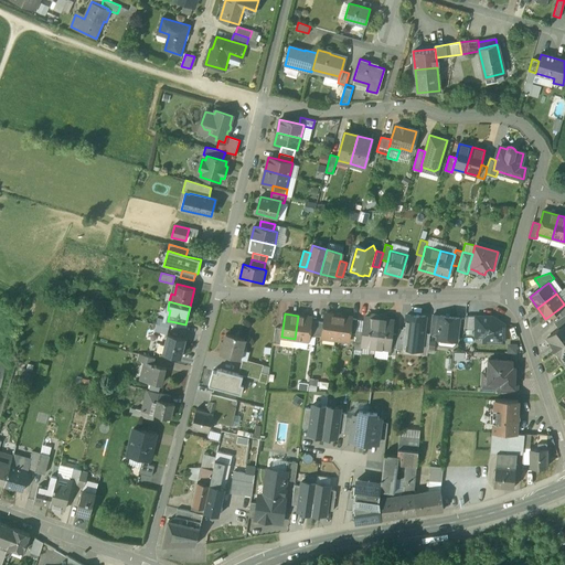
[(339,316),(326,315),(322,337),(322,338),(336,339),(339,316)]
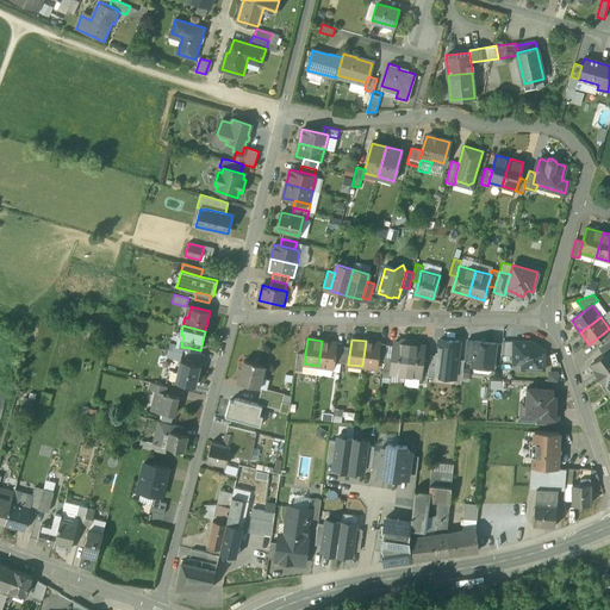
[(402,340),(399,342),(394,342),(392,356),(391,372),(391,373),(405,375),(409,343),(405,343),(402,340)]
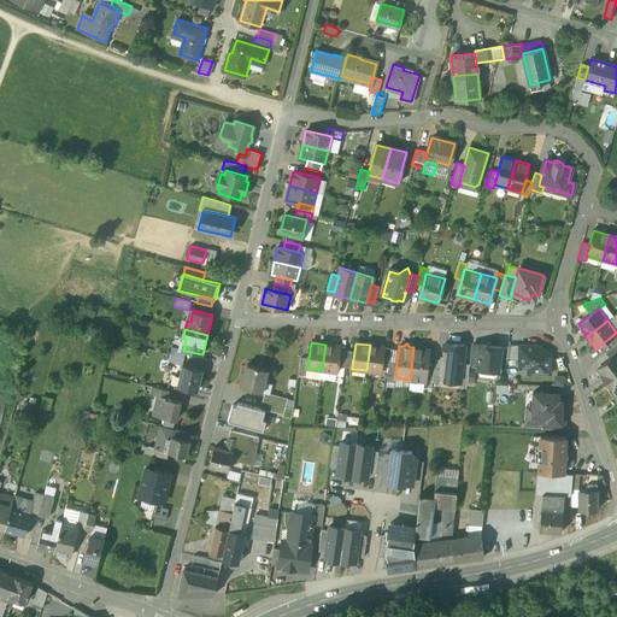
[(463,364),(465,345),(445,344),(442,360),(441,381),(460,383),(462,378),(463,364)]
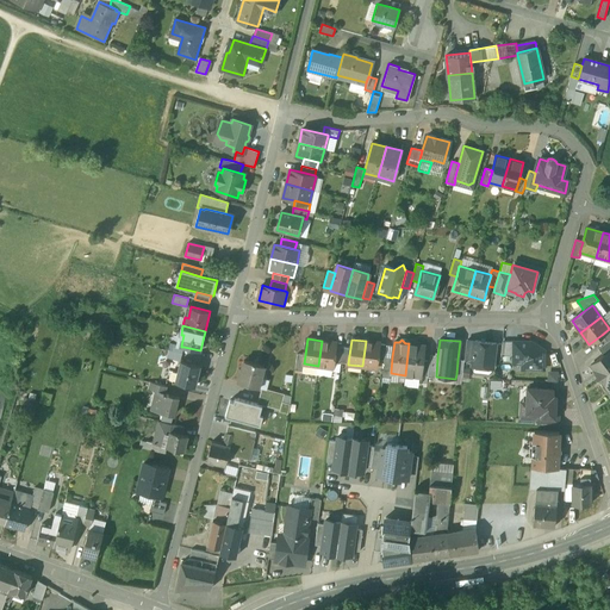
[(609,340),(607,342),(598,349),(603,355),(609,350),(609,340)]
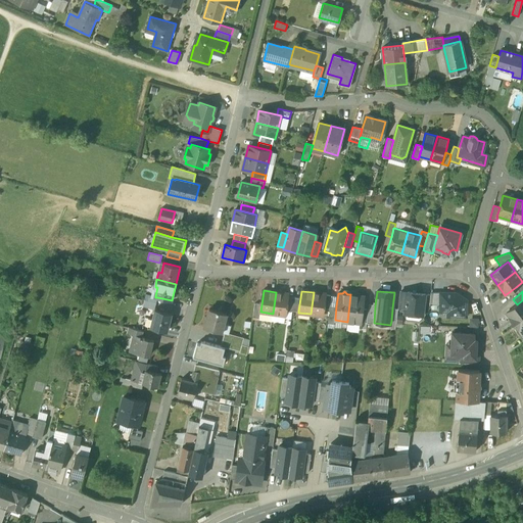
[(288,294),(276,292),(273,314),(285,316),(285,311),(287,296),(288,294)]
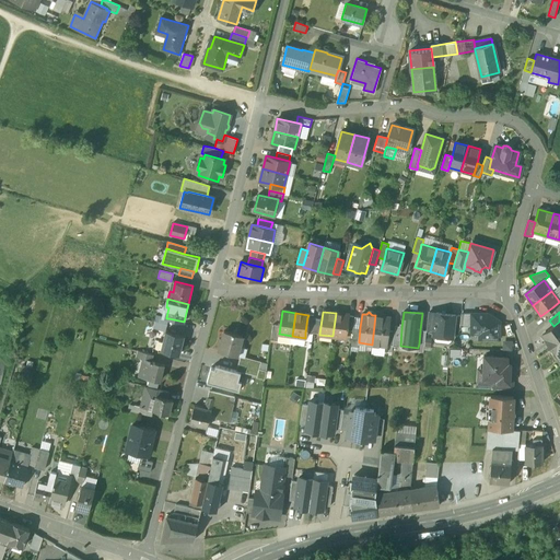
[(348,315),(336,313),(333,336),(345,338),(346,329),(348,315)]
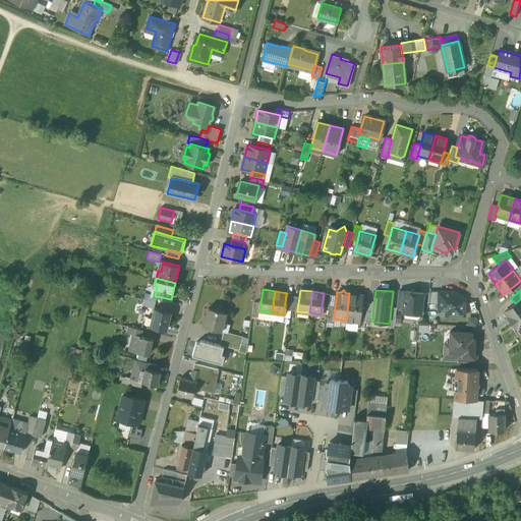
[(406,292),(399,291),(397,307),(404,308),(406,292)]
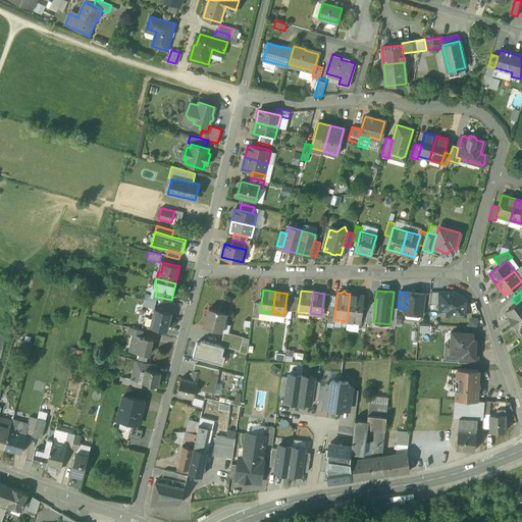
[(424,294),(407,292),(405,309),(404,312),(421,314),(424,294)]
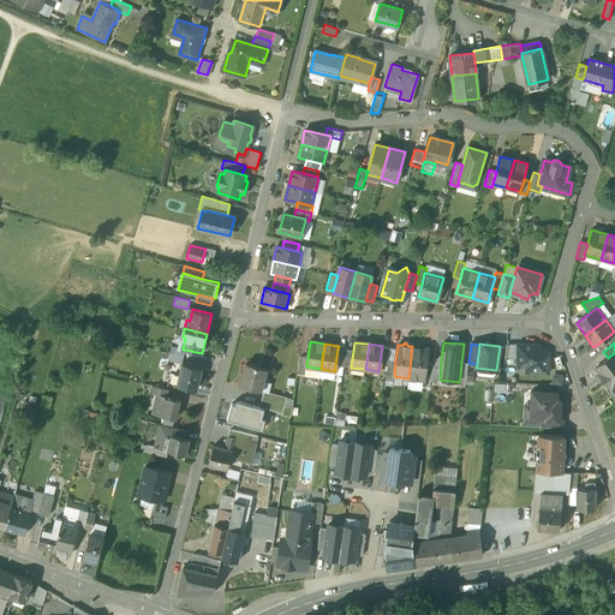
[(417,347),(412,346),(408,378),(424,380),(424,378),(425,363),(428,348),(423,347),(421,345),(417,347)]
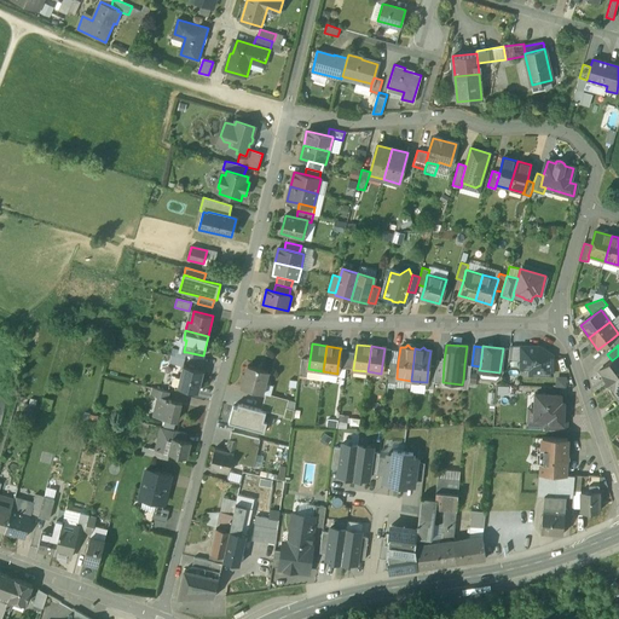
[(509,362),(521,362),(521,347),(510,347),(509,362)]
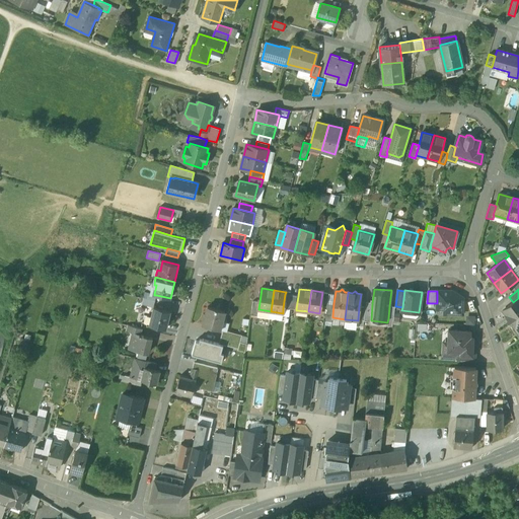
[(444,314),(463,314),(463,298),(452,291),(437,291),(437,303),(437,310),(444,309),(444,314)]
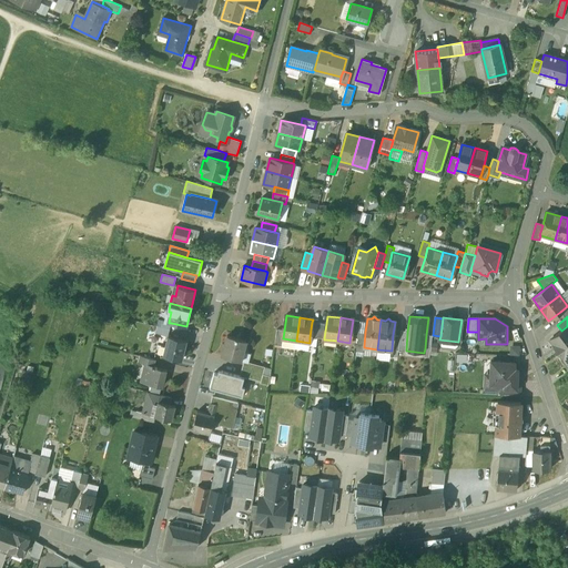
[(169,322),(159,320),(156,326),(169,328),(171,323),(169,323),(169,322)]
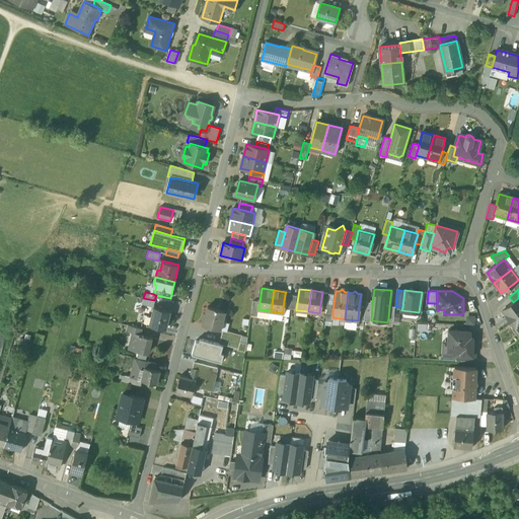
[(328,293),(322,292),(320,305),(327,306),(327,303),(328,293)]
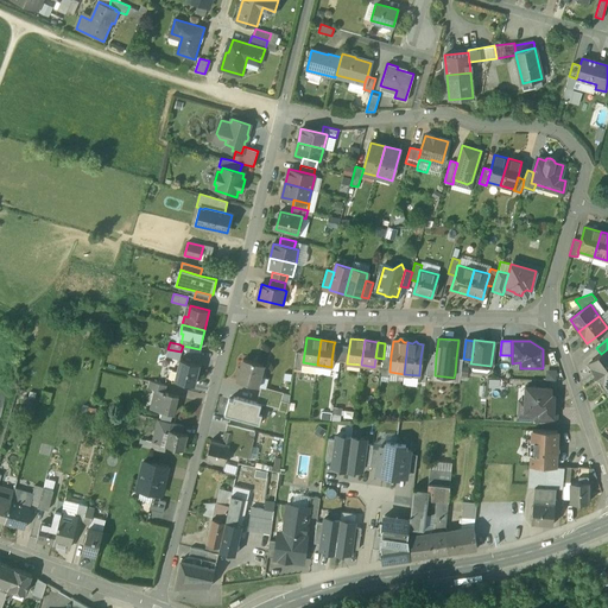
[(342,346),(334,344),(331,361),(340,362),(340,361),(342,346)]
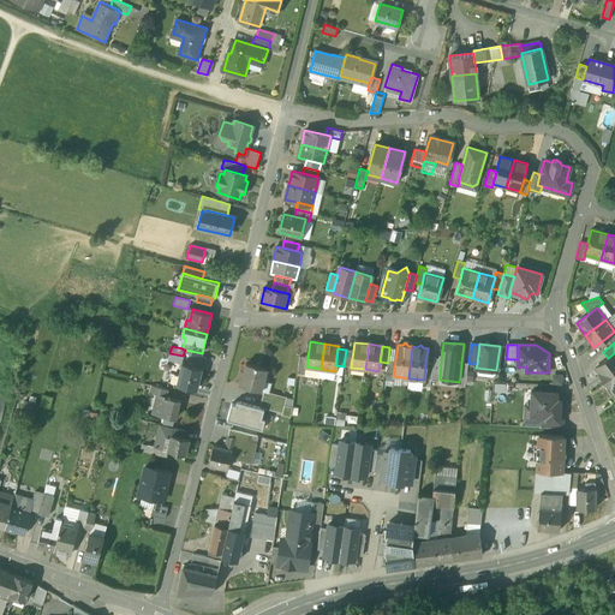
[(353,351),(346,350),(344,365),(351,366),(353,351)]
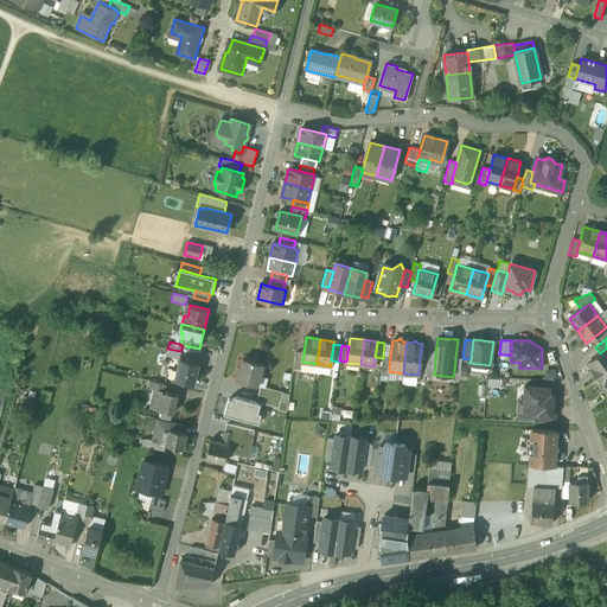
[(180,351),(167,349),(166,356),(179,359),(179,358),(180,351)]
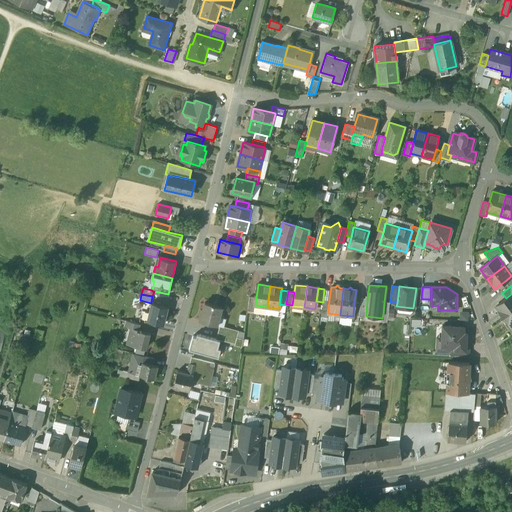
[(511,294),(506,298),(495,307),(503,317),(511,310),(511,294)]
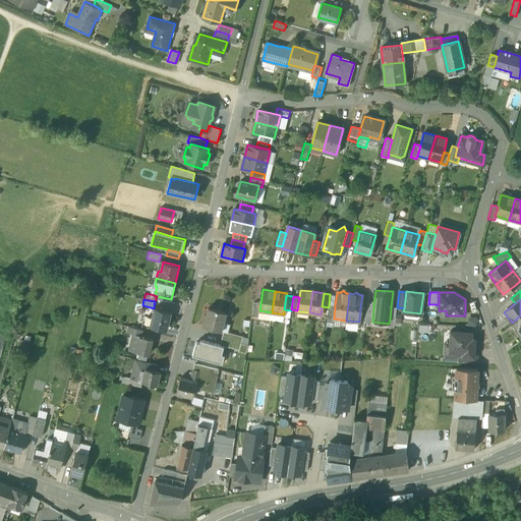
[(261,303),(253,302),(251,316),(258,316),(259,310),(261,303)]
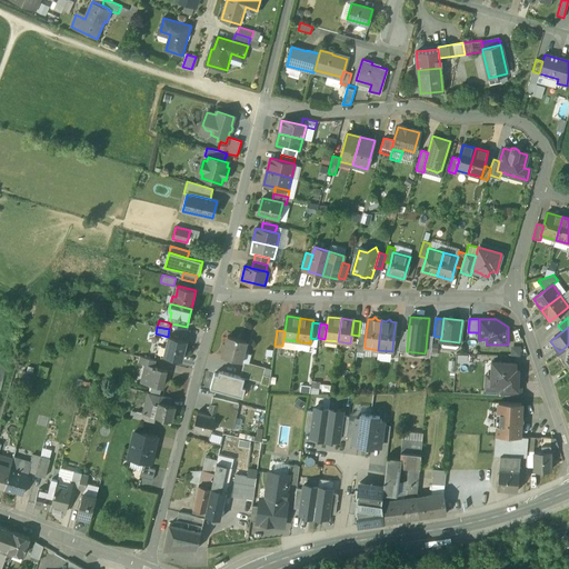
[(400,337),(399,350),(399,352),(406,353),(407,351),(408,332),(401,332),(400,337)]
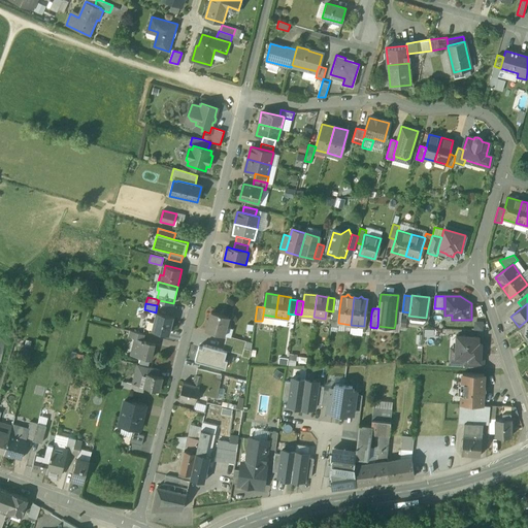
[(173,316),(156,311),(156,312),(152,330),(169,334),(173,316)]
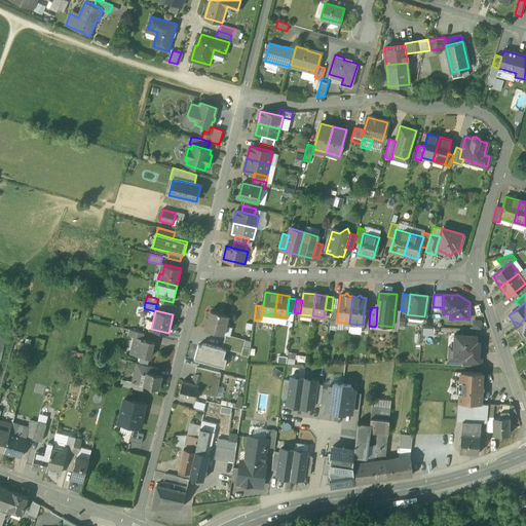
[(229,315),(211,310),(205,330),(224,335),(229,315)]
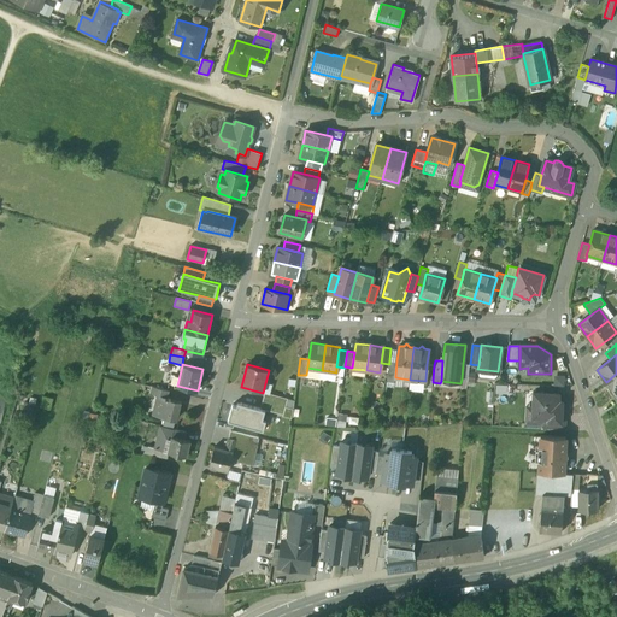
[(616,374),(606,382),(616,394),(616,393),(616,374)]
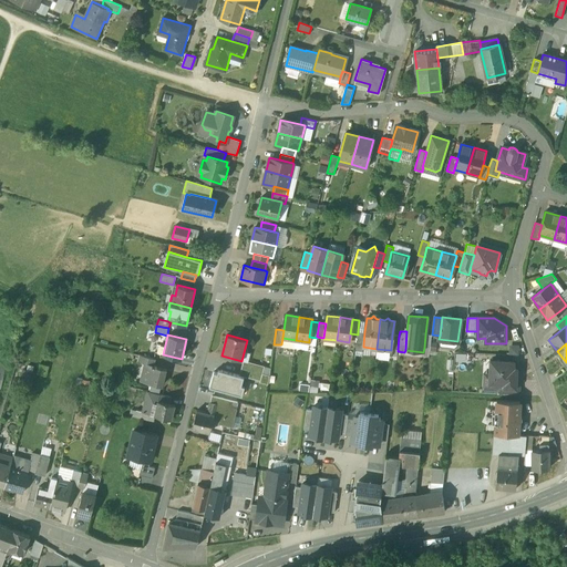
[(155,359),(140,356),(138,362),(145,363),(153,366),(155,359)]
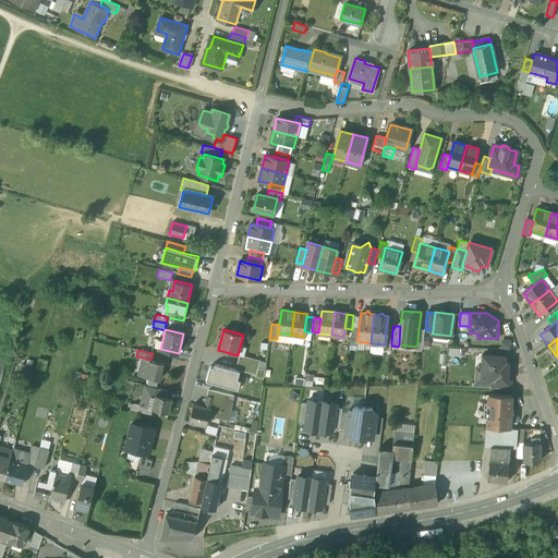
[(506,355),(483,354),(482,377),(496,378),(495,381),(507,381),(508,374),(508,363),(505,363),(506,355)]
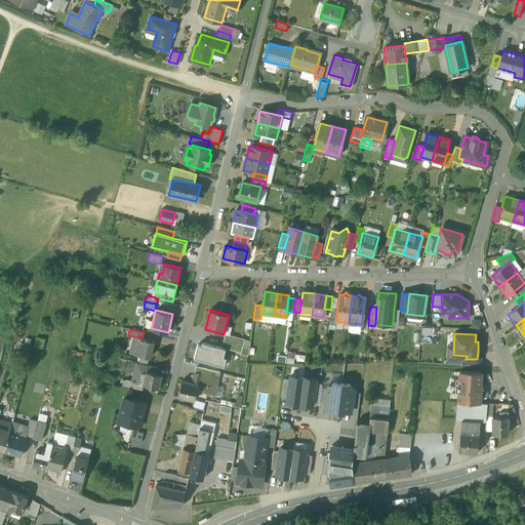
[(251,341),(226,334),(224,340),(243,346),(250,348),(251,341)]
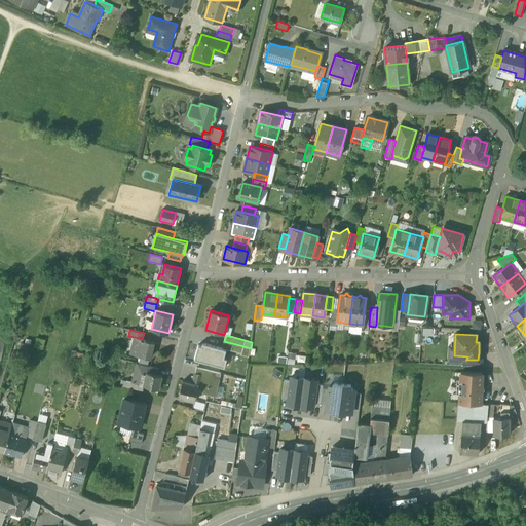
[(142,339),(135,337),(130,353),(150,358),(154,342),(142,339)]
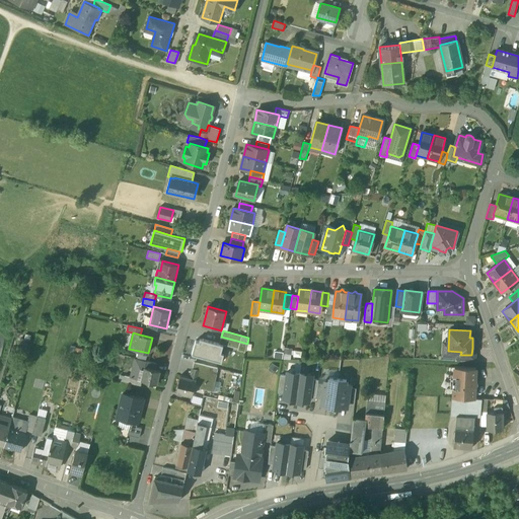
[(240,342),(221,337),(219,344),(226,346),(238,349),(240,342)]
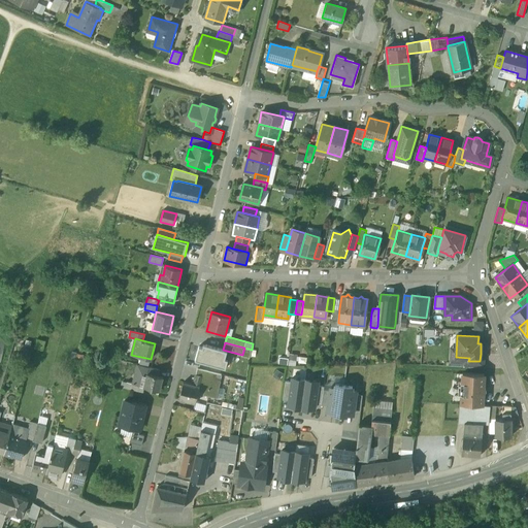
[(223,350),(206,344),(205,348),(199,347),(195,360),(225,368),(230,352),(223,350)]
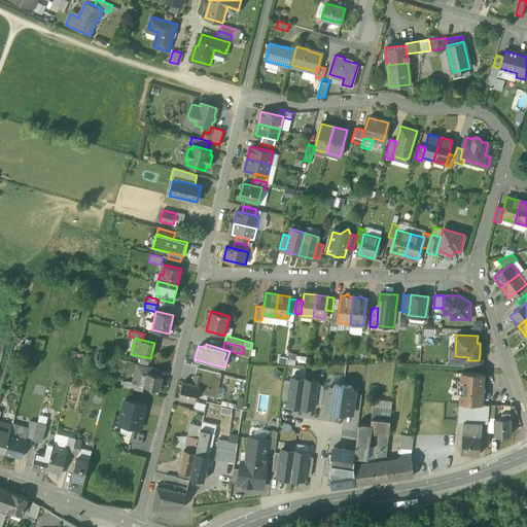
[(479,360),(467,360),(467,366),(482,367),(483,354),(480,353),(479,360)]
